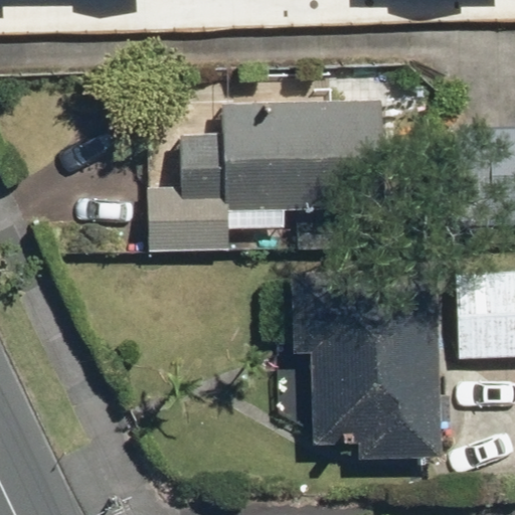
[(81,0),(82,11),(279,7),(279,0),(81,0)]
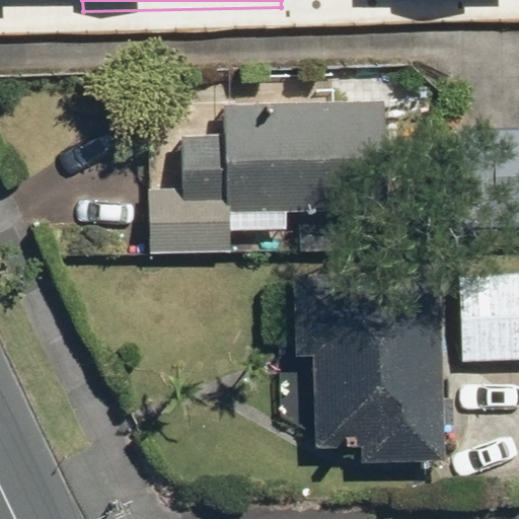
[(383,98),(221,102),(222,134),(179,135),(181,188),(147,189),(149,253),(230,251),(230,231),(284,230),(284,212),(386,209),(383,98)]
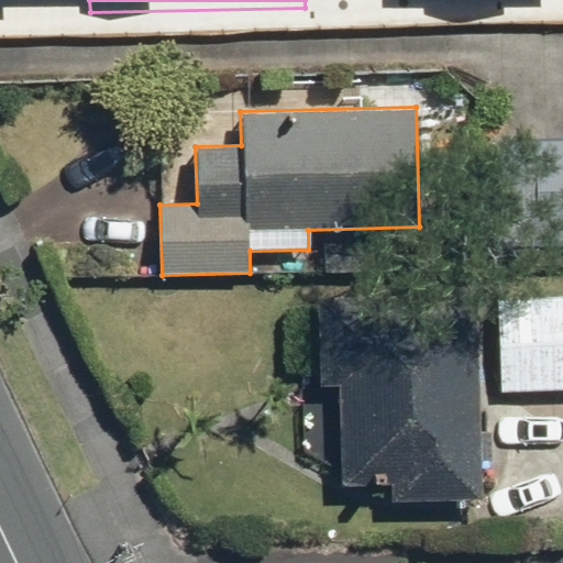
[(562,138),(498,140),(499,246),(562,245),(562,138)]
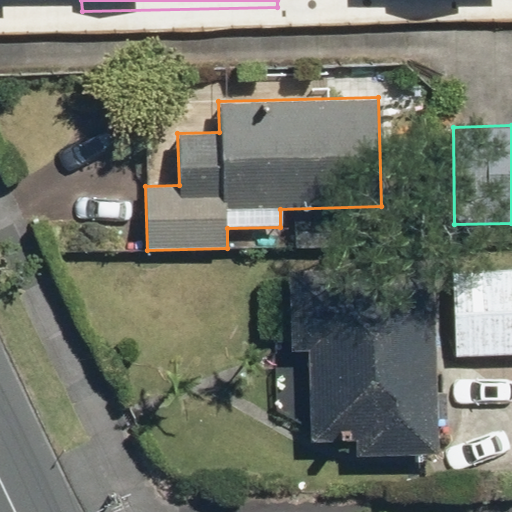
[(434,265),(287,268),(289,351),(308,351),(310,441),(353,440),(353,456),(439,454),(434,265)]
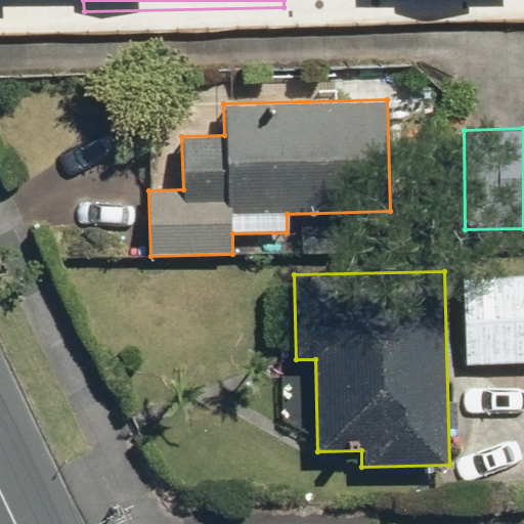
[(523,274),(462,276),(465,365),(523,363),(523,274)]
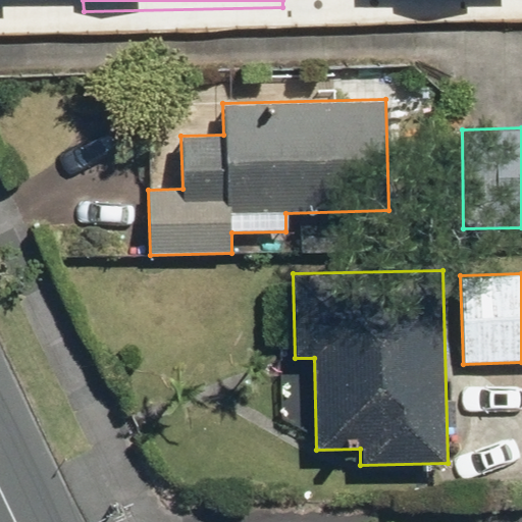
All buildings are outlined.
